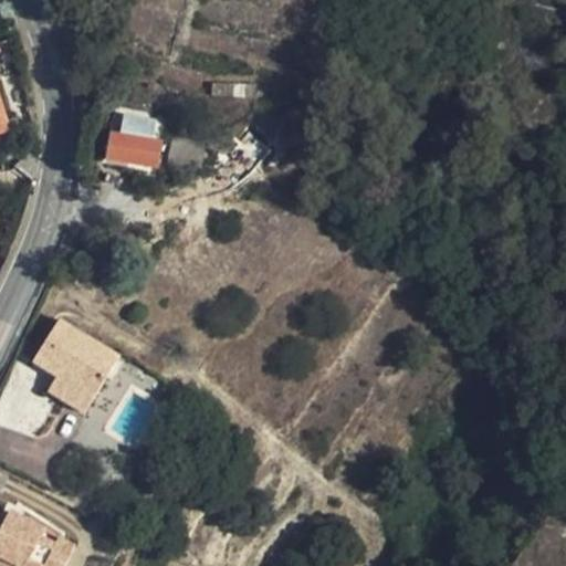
[(121,136),(154,140),(158,121),(125,115),(121,136)]
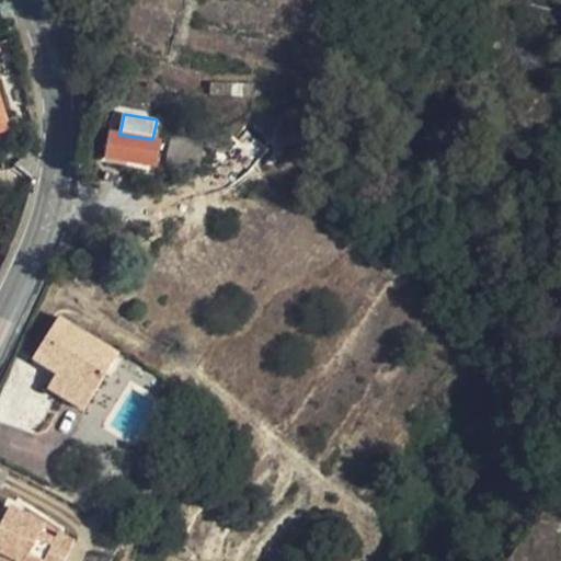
[(152,139),(119,135),(112,133),(109,157),(158,164),(161,141),(152,139)]
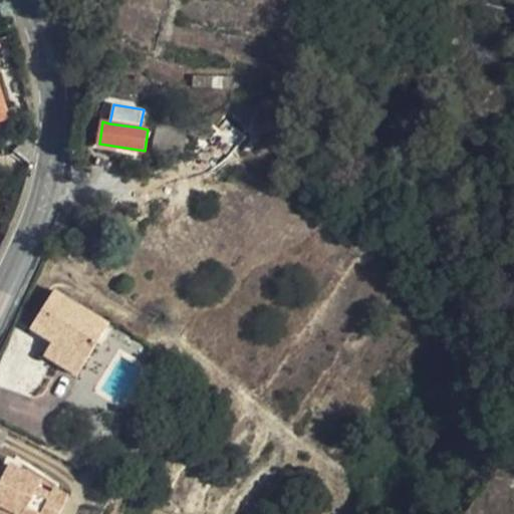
[(157,126),(153,147),(184,153),(188,132),(157,126)]
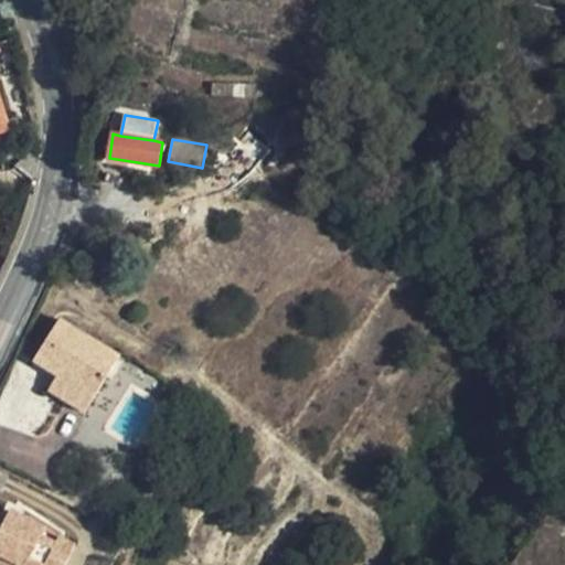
[(72,395),(89,406),(120,356),(60,319),(33,361),(51,372),(54,368),(60,372),(57,376),(75,388),(72,395)]
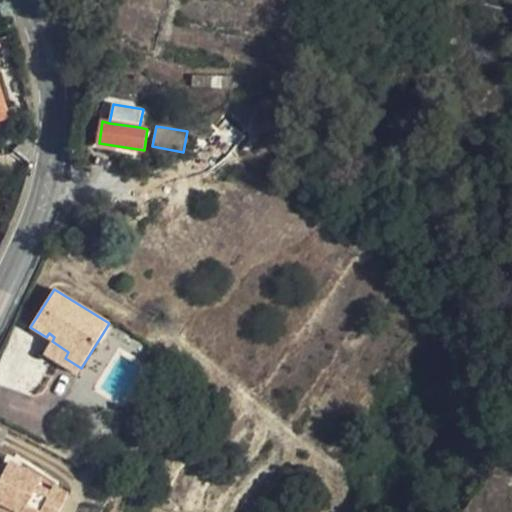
[(60,364),(65,358),(68,352),(52,341),(44,354),(60,364)]
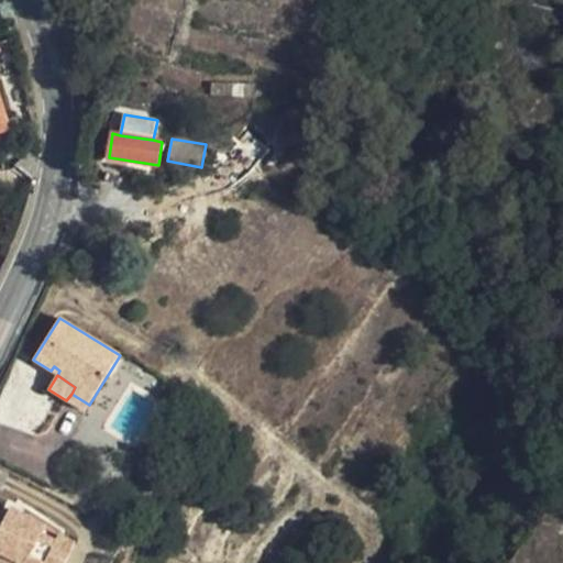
[(85,411),(89,405),(72,394),(66,400),(85,411)]
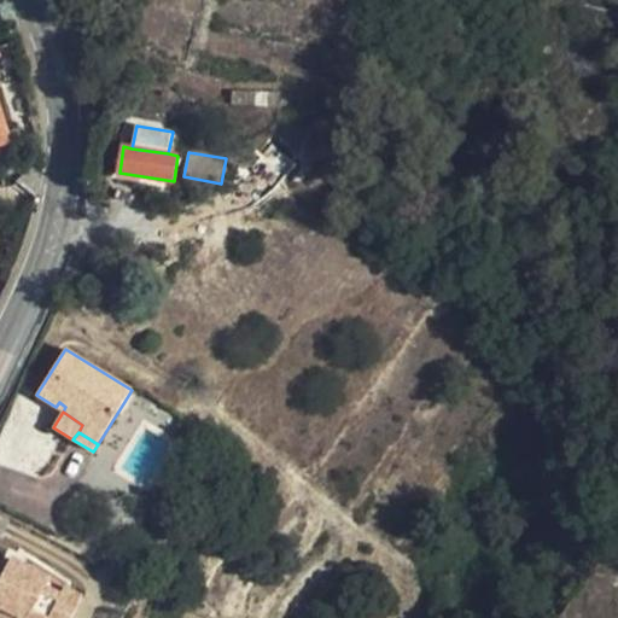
[(0,566),(0,607),(13,616),(19,617),(71,617),(83,598),(64,588),(62,594),(46,587),(51,578),(12,558),(5,570),(0,566)]
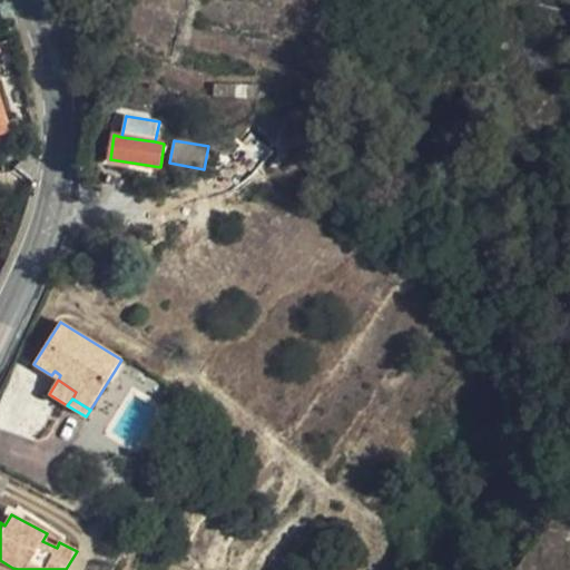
[(10,569),(12,568),(0,560),(0,569),(10,569)]
